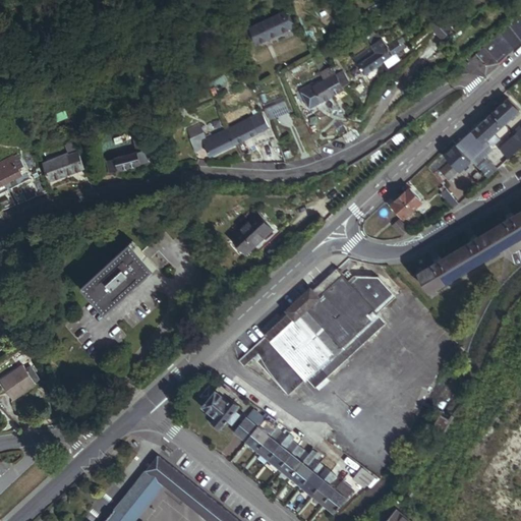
[(291,29),(285,12),(273,18),(280,34),(291,29)]
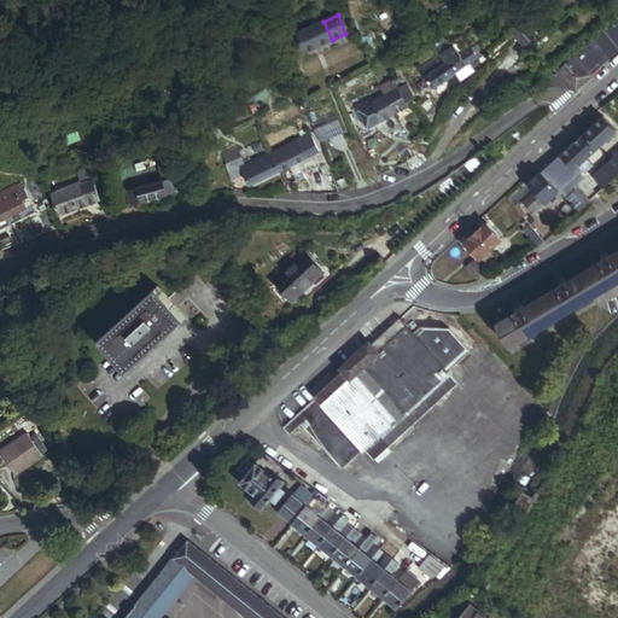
[(332,40),(324,22),(310,27),(319,46),(332,40)]
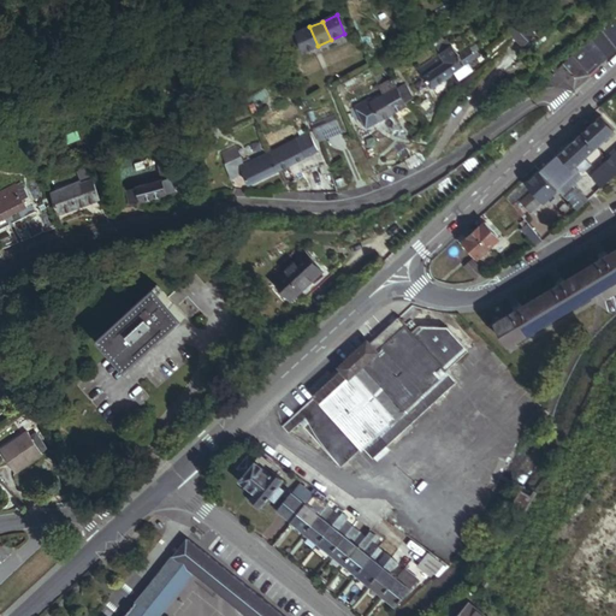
[(533,37),(519,22),(508,33),(522,48),(533,37)]
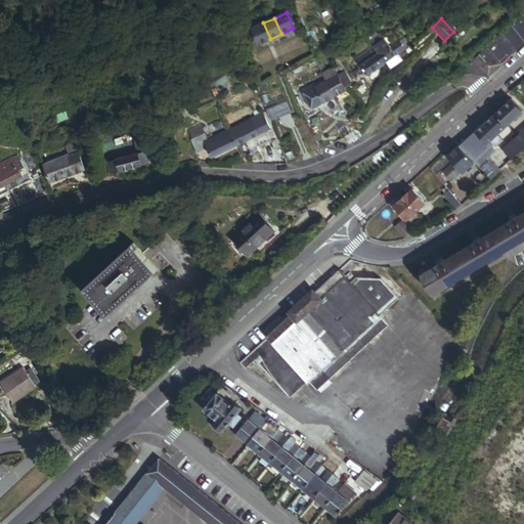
[(513,54),(523,44),(523,20),(523,19),(499,39),(513,54)]
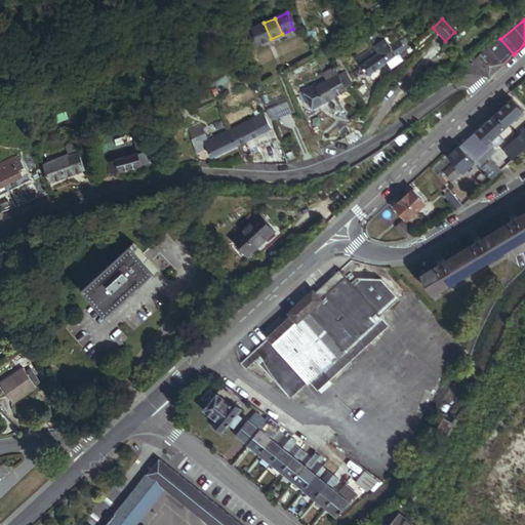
[(271,39),(264,23),(251,29),(258,45),(271,39)]
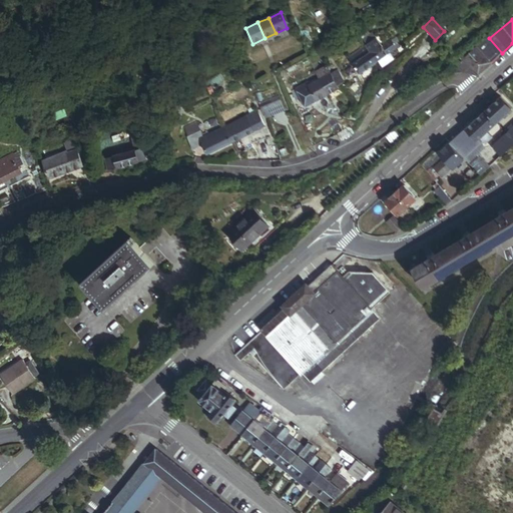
[(380,48),(374,39),(363,47),(375,63),(379,69),(391,61),(386,54),(399,45),(394,38),(380,48)]
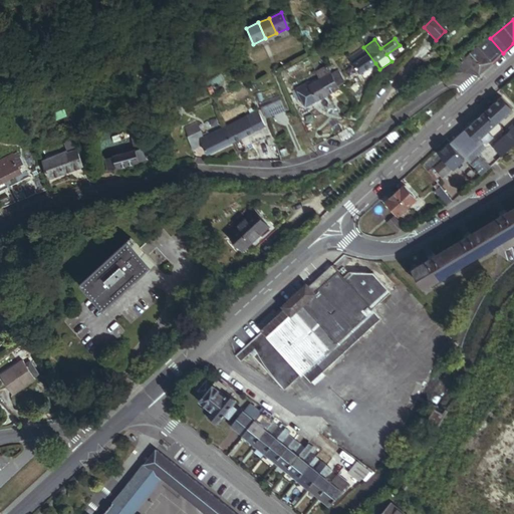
[(478,76),(503,53),(490,38),(450,72),(453,75),(462,73),(464,74),(468,71),(472,75),(475,76),(478,76)]
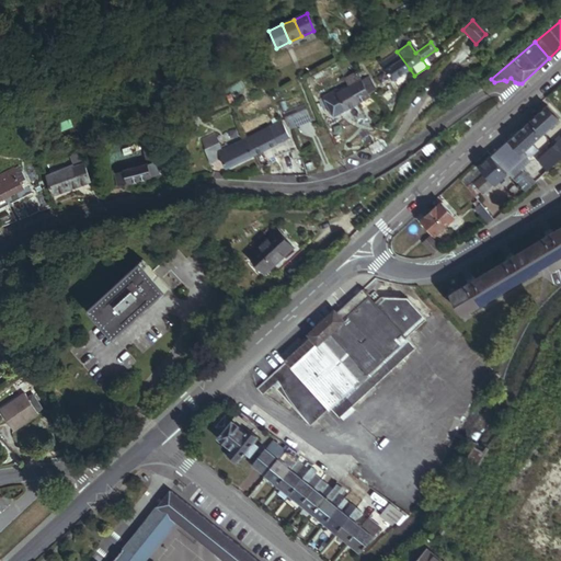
[(410,69),(397,52),(380,64),(392,81),(410,69)]
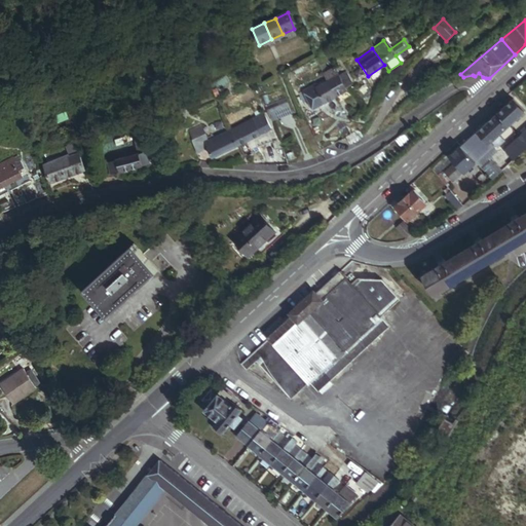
[(340,73),(336,66),(325,71),(329,79),(340,73)]
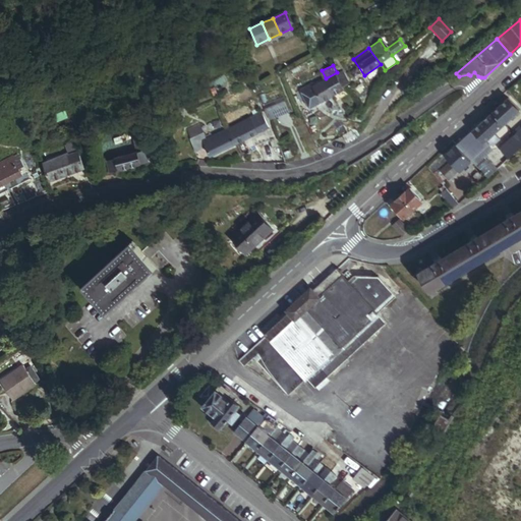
[(350,83),(343,69),(337,72),(344,87),(350,83)]
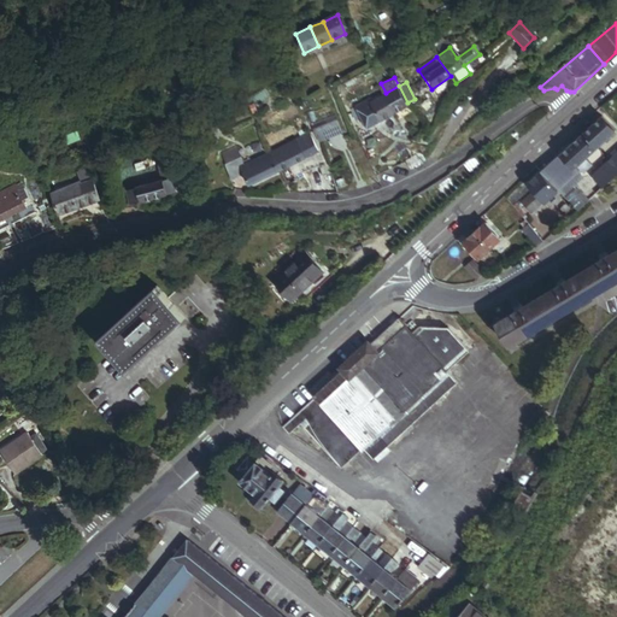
[(407,103),(399,86),(386,93),(397,112),(409,106),(407,103)]
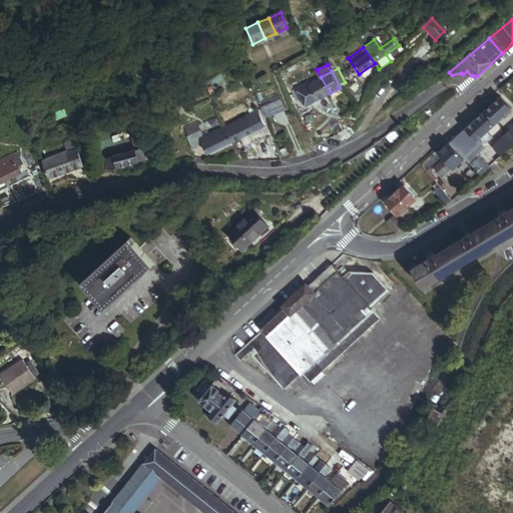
[(330,93),(321,77),(310,82),(312,87),(308,89),(296,96),(300,105),(317,97),(318,98),(330,93)]
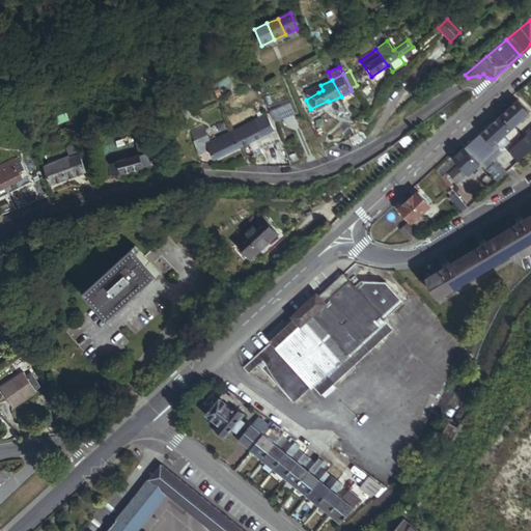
[(526,99),(530,93),(530,84),(529,82),(520,90),(526,99)]
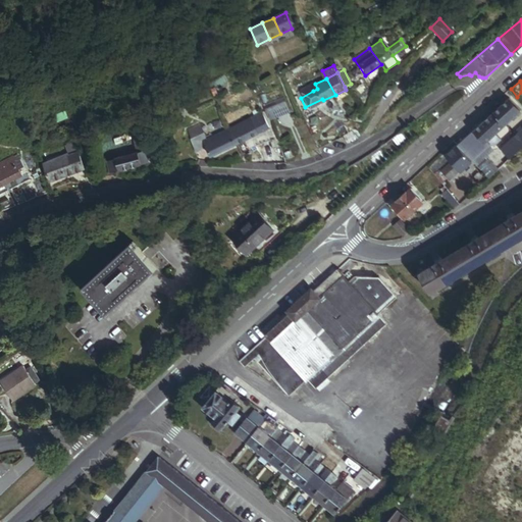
[(301,98),(313,91),(309,83),(297,89),(301,98)]
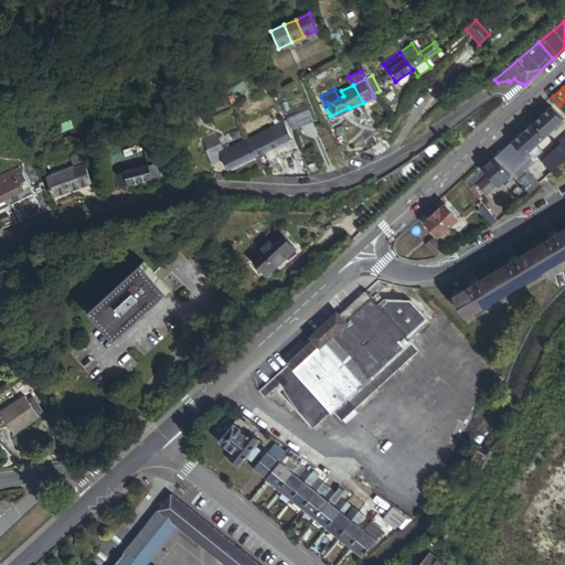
[(313,120),(308,106),(287,114),(292,129),(313,120)]
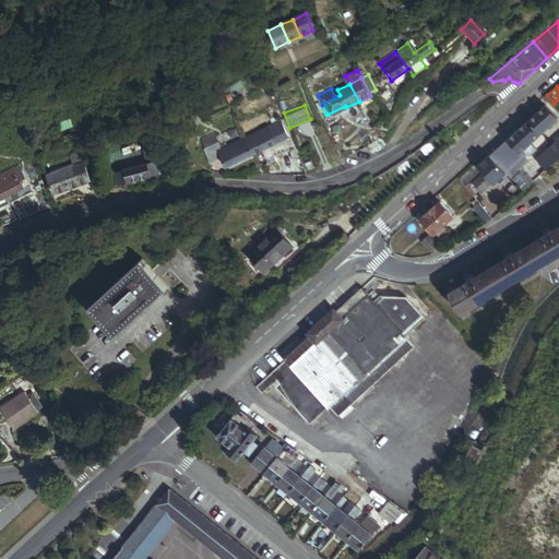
[(558,120),(545,106),(528,121),(542,135),(558,120)]
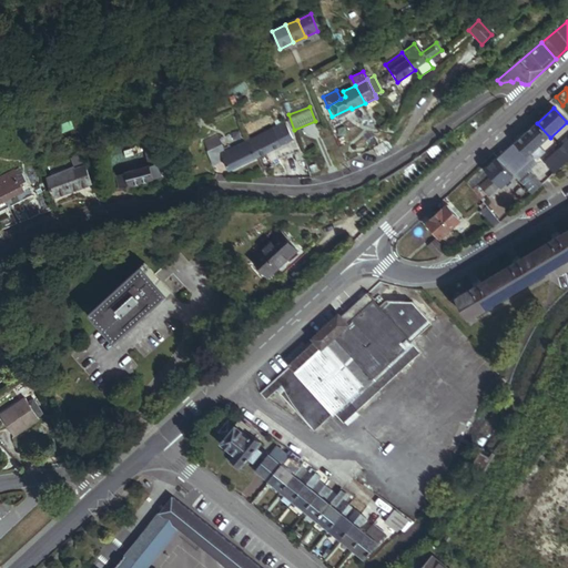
[(194,140),(196,115),(185,114),(183,139),(194,140)]
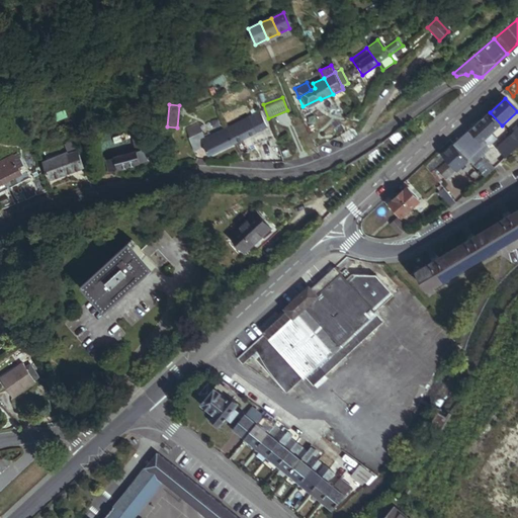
[(69,119),(65,108),(58,111),(63,122),(69,119)]
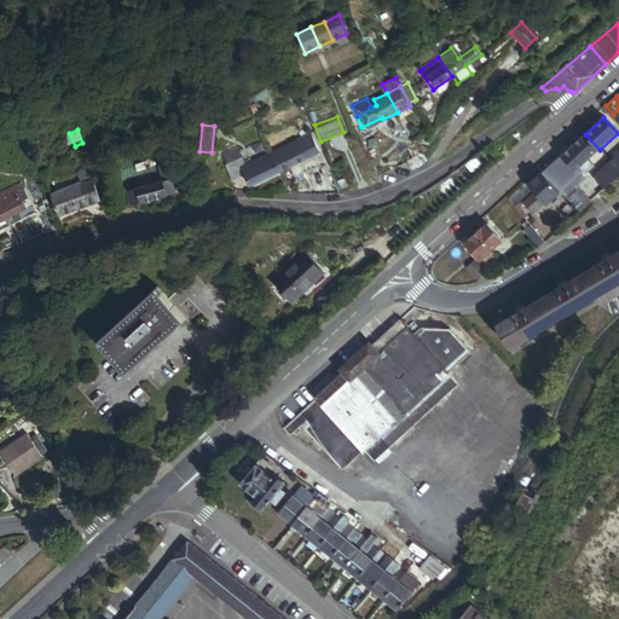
[(600,150),(585,134),(574,144),(588,160),(600,150)]
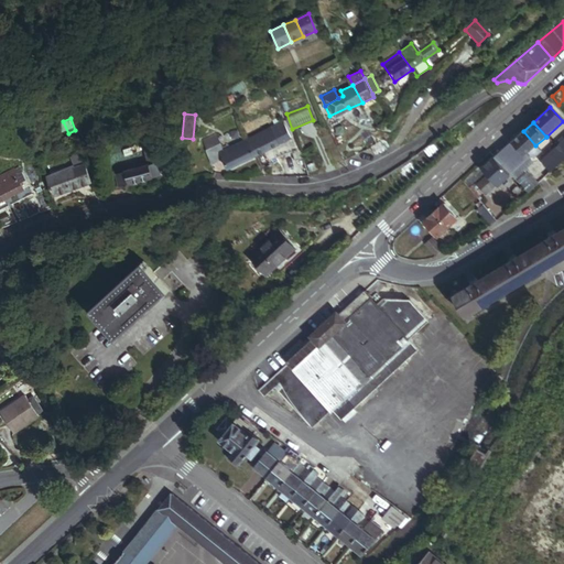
[(290,138),(283,125),(248,142),(256,156),(290,138)]
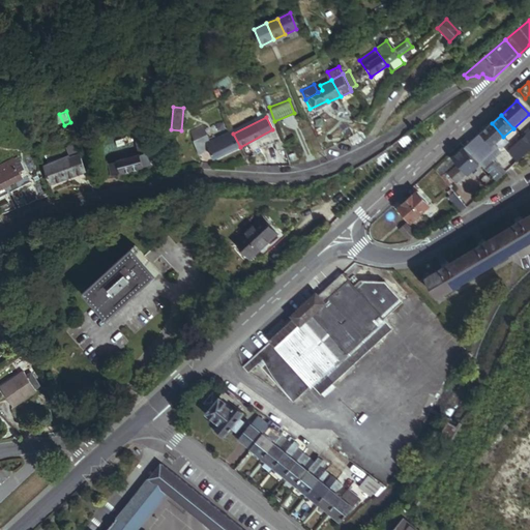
[(151,153),(143,121),(128,124),(137,157),(147,154),(151,153)]
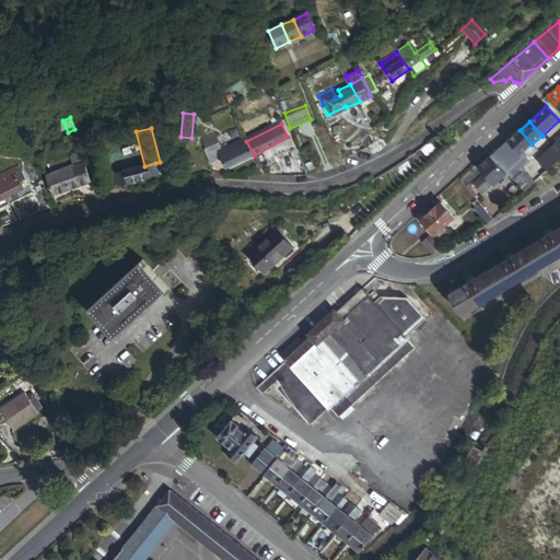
[(524,158),(528,154),(531,158),(537,151),(532,144),(520,130),(491,156),(509,177),(524,193),(533,184),(521,170),(528,163),(524,158)]
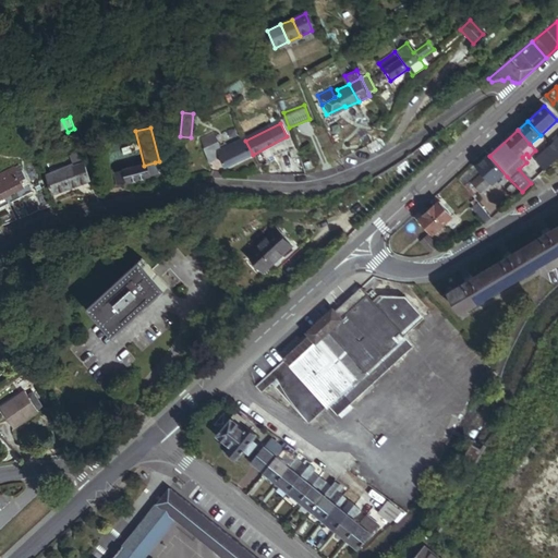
[(219,154),(209,136),(197,142),(209,164),(220,158),(218,154),(219,154)]
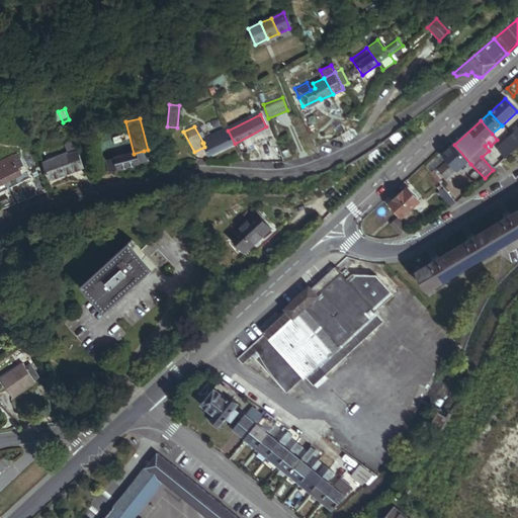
[(354,137),(351,130),(339,136),(343,142),(354,137)]
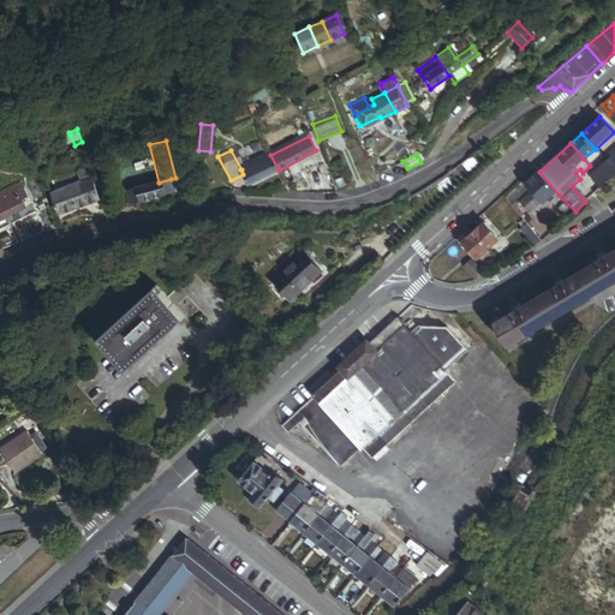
[(279,171),(270,155),(252,163),(260,179),(279,171)]
